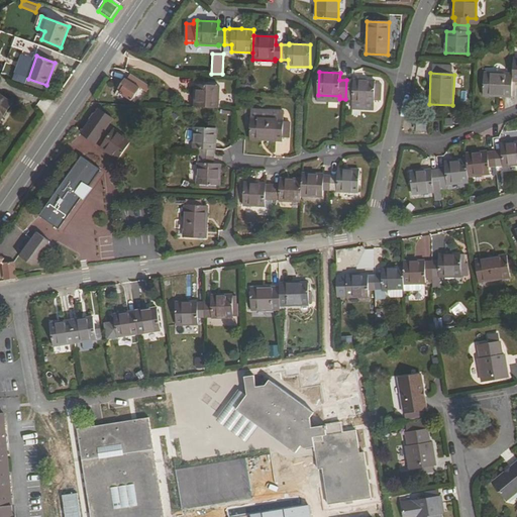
[(139,88),(143,82),(132,74),(127,81),(139,88)]
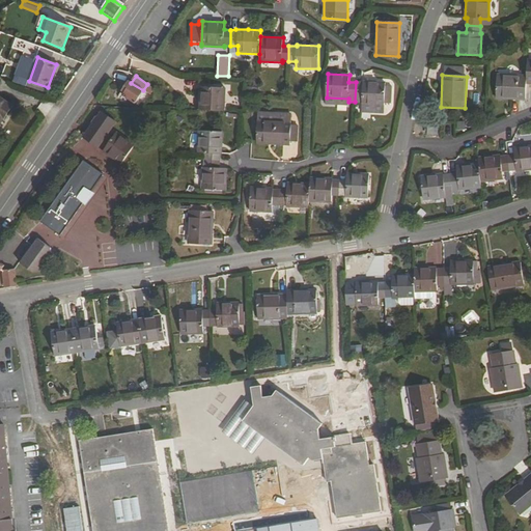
[(497,99),(526,101),(527,84),(527,77),(498,76),(497,99)]
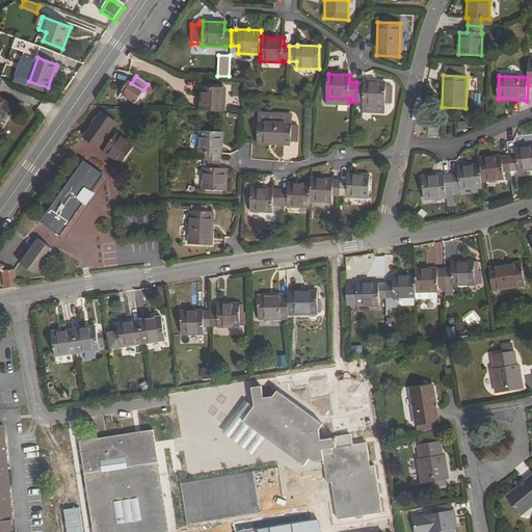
[(123,96),(135,104),(143,90),(131,83),(129,81),(123,91),(125,94),(123,96)]
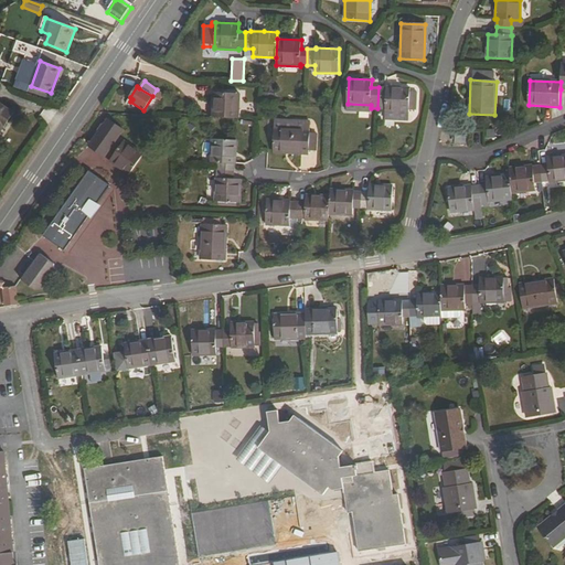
[(379,87),(377,108),(385,108),(385,113),(407,114),(407,108),(415,109),(416,91),(409,91),(409,87),(386,86),(386,87),(379,87)]
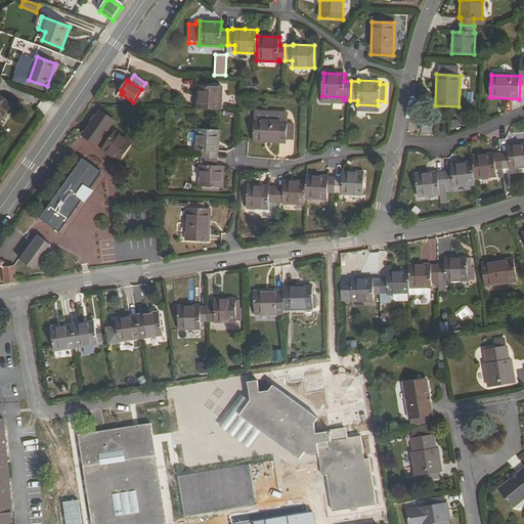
[(198,88),(198,108),(222,110),(222,89),(198,88)]
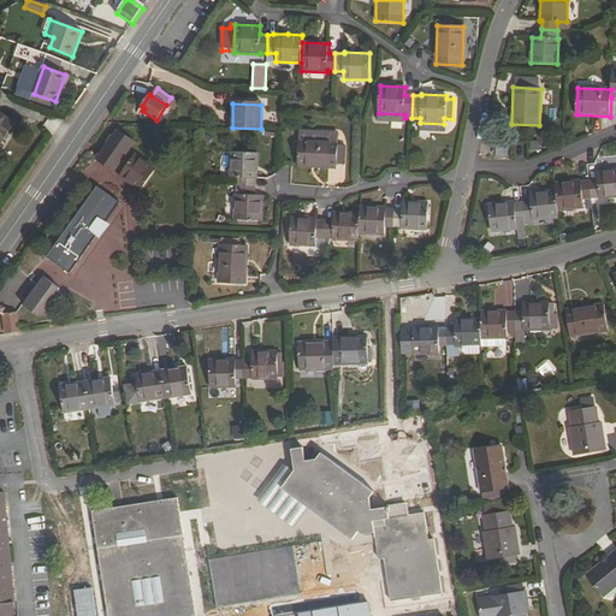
[(0,143),(13,124),(0,114),(0,143)]
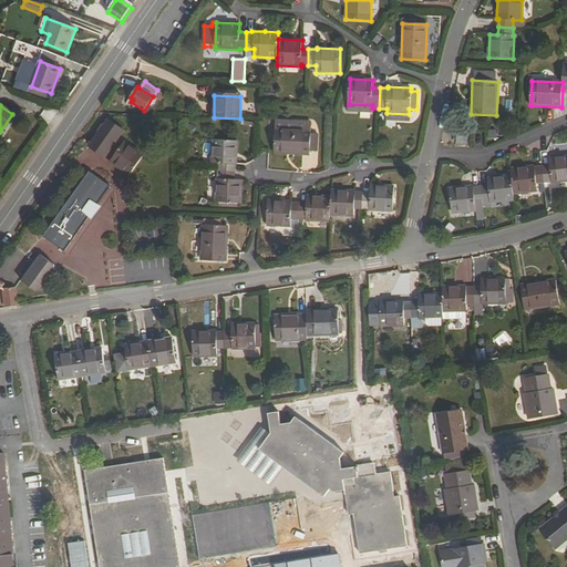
[(107,120),(89,147),(105,157),(110,151),(115,155),(110,162),(130,175),(144,154),(125,141),(121,146),(115,142),(123,131),(107,120)]
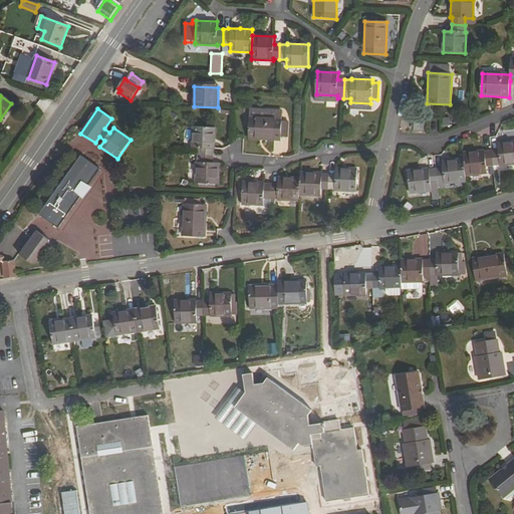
[(281,117),(249,116),(248,139),(280,141),(281,117)]
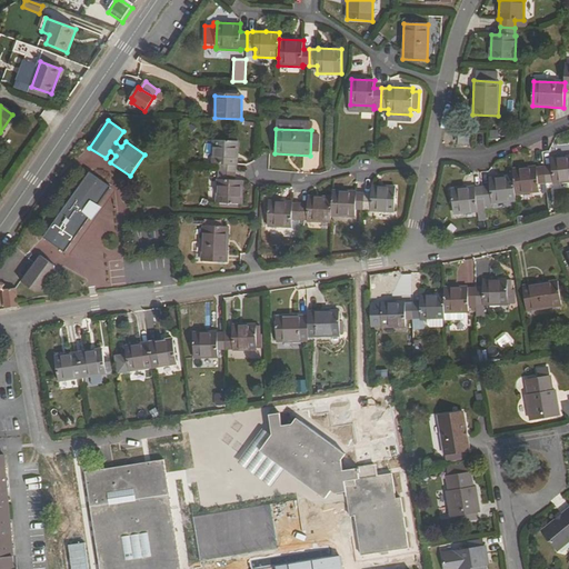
[(471,135),(459,135),(458,146),(471,147),(471,135)]
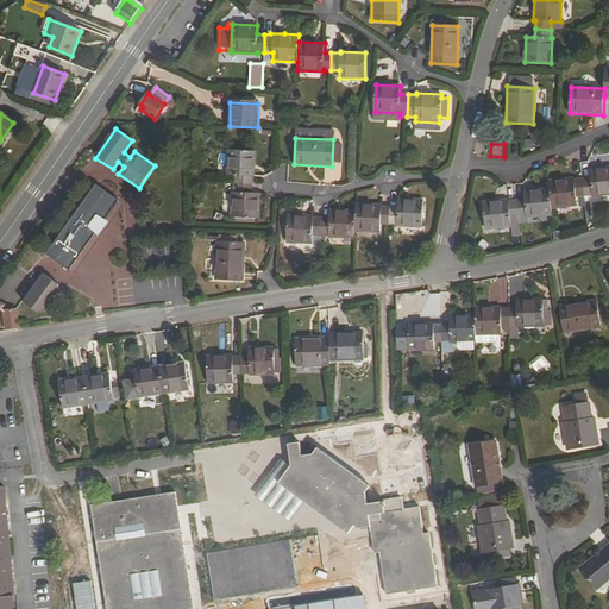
[(234,184),(252,184),(252,177),(255,177),(256,152),(227,150),(226,176),(234,176),(234,184)]
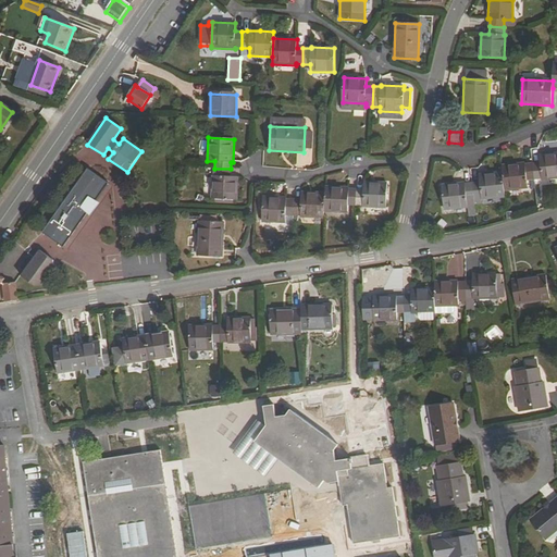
[(532,164),(533,180),(542,178),(542,180),(556,177),(556,153),(540,156),(540,163),(532,164)]
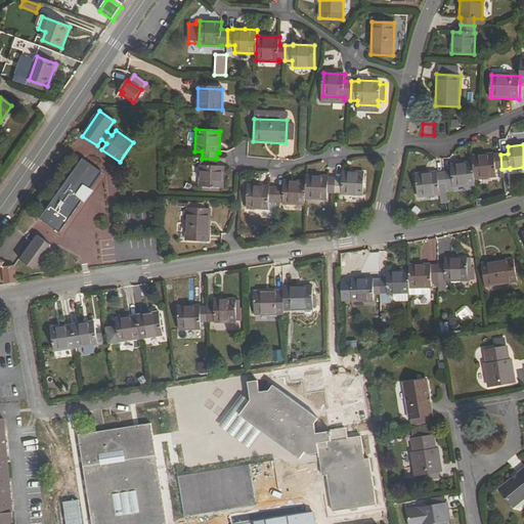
[(472,157),(472,163),(474,179),(496,177),(495,169),(501,169),(500,155),(493,155),(493,154),(472,157)]
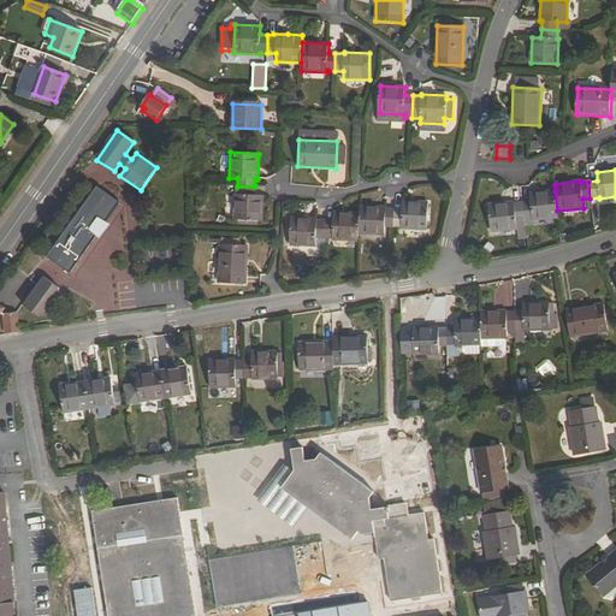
[(64,273),(117,200),(99,187),(46,260),(64,273)]
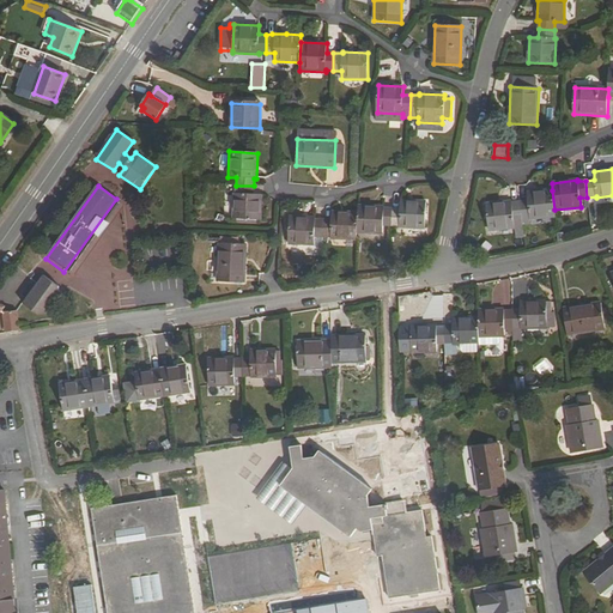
[(253,194),(254,186),(236,186),(236,194),(234,194),(232,219),(260,220),(261,194),(253,194)]
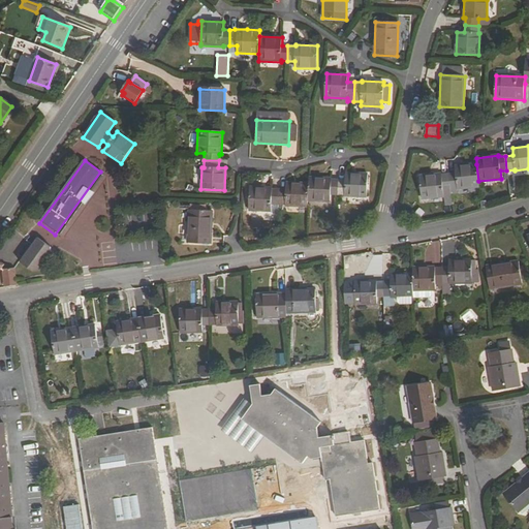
[(478,181),(476,164),(455,166),(456,174),(448,175),(450,194),(458,193),(457,190),(479,188),(478,181)]
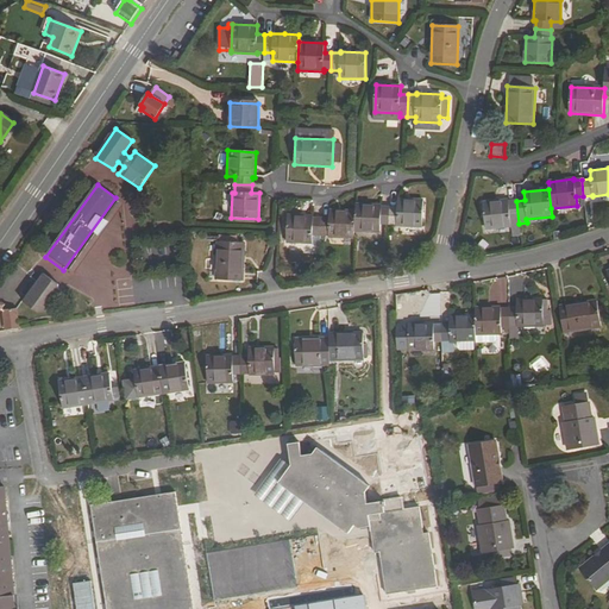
[(115,198),(63,270),(68,272),(120,200),(115,198)]
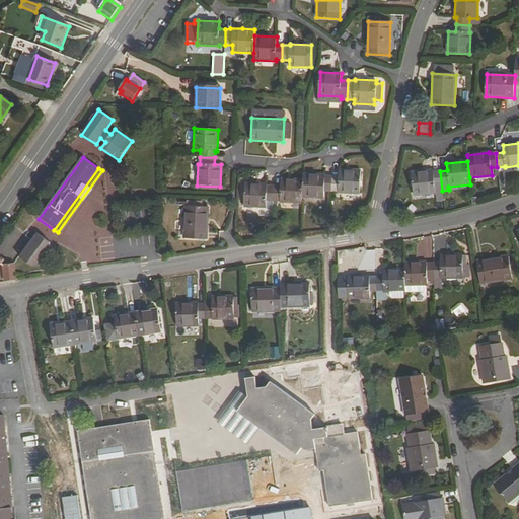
[(339,169),(339,176),(331,176),(330,192),(339,192),(339,193),(359,194),(361,170),(339,169)]
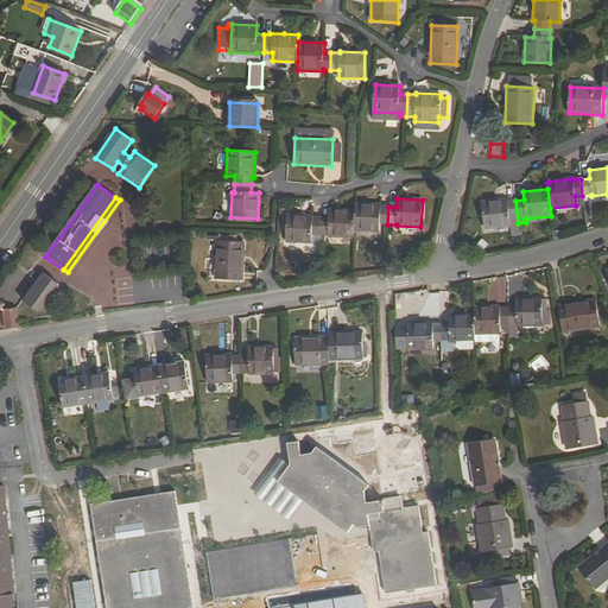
[(510,227),(510,225),(518,223),(515,201),(508,201),(507,200),(483,202),(486,229),(510,227)]
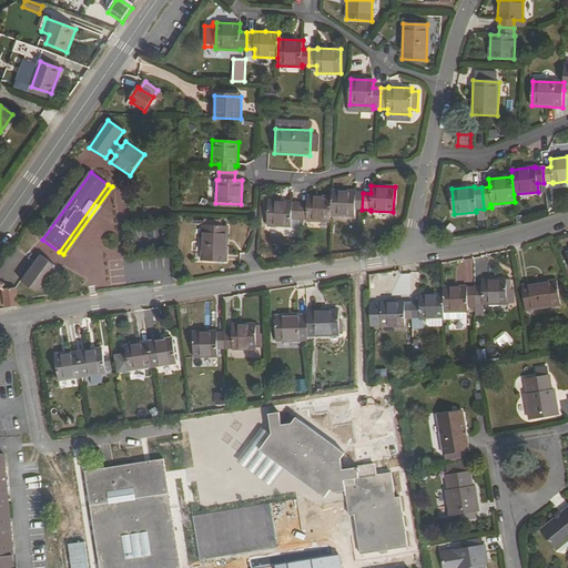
[(332,191),(332,198),(331,216),(354,217),(354,209),(362,210),(363,193),(355,193),(355,192),(332,191)]
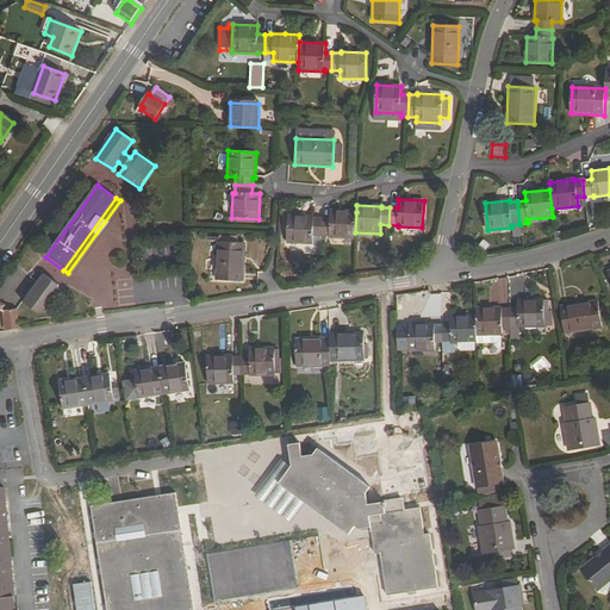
[(355,240),(355,232),(356,212),(330,211),(329,219),(322,218),(321,236),(328,236),(328,238),(355,240)]
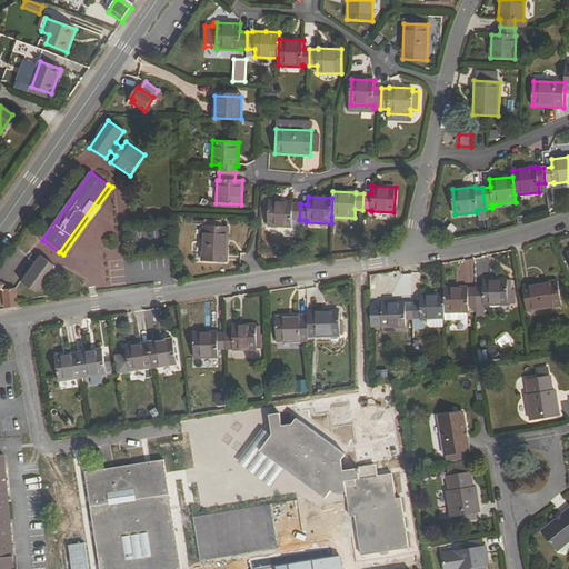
[(292,202),(269,201),(268,228),(291,228),(291,220),(299,220),(300,203),(292,203),(292,202)]
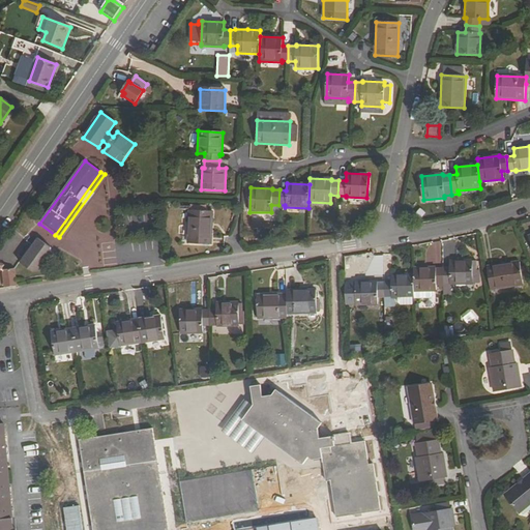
[(188,211),(187,243),(210,244),(212,211),(188,211)]
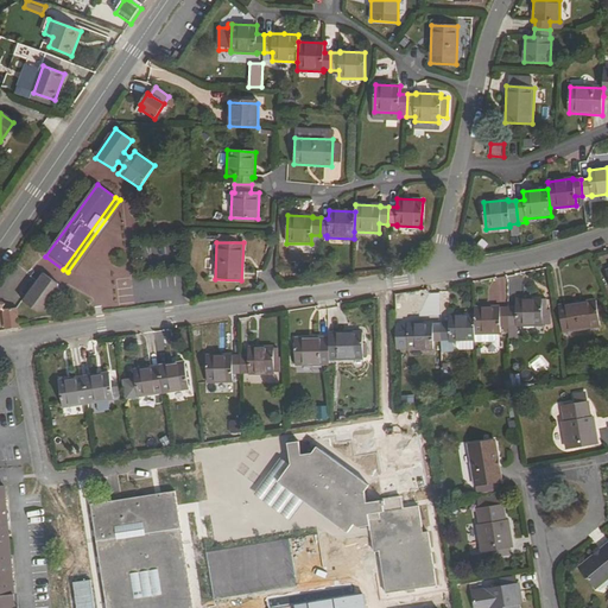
[(31,277),(17,297),(37,312),(46,311),(58,293),(57,285),(42,273),(37,280),(31,277)]
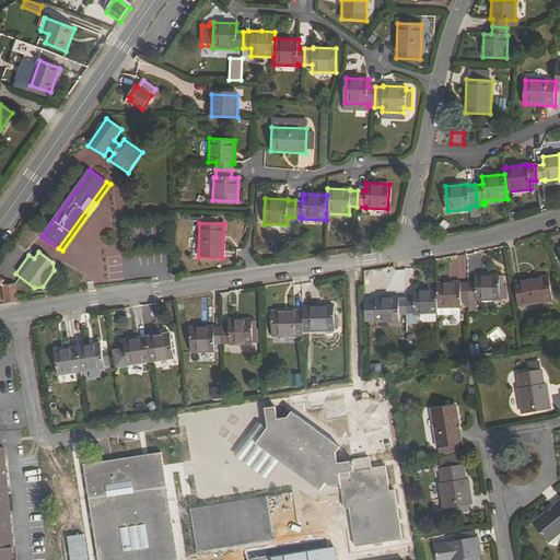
[(468,258),(452,256),(450,276),(466,277),(468,258)]
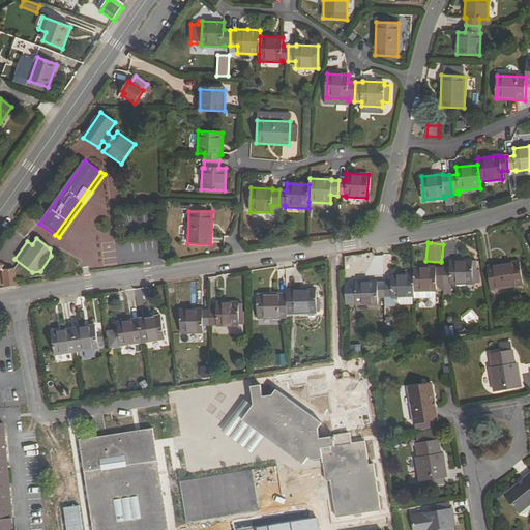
[(443,269),(443,284),(450,284),(450,285),(471,285),(472,260),(450,261),(450,269),(443,269)]
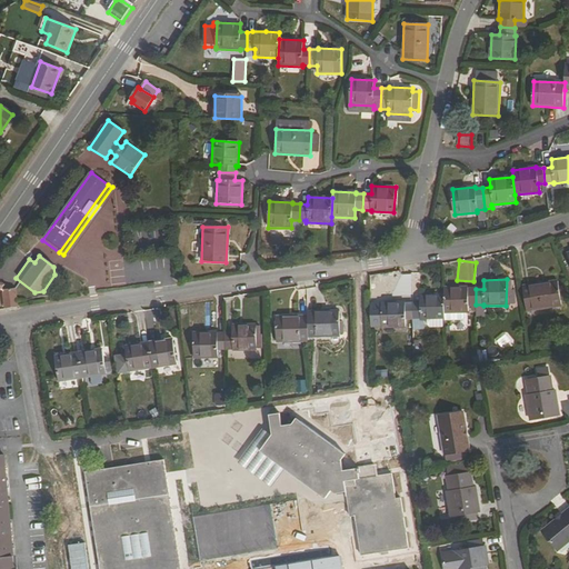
[(557,281),(522,287),(527,311),(561,306),(557,281)]
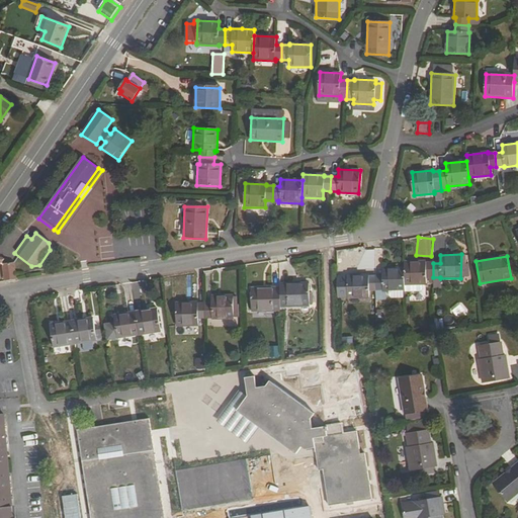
[(405,262),(405,268),(405,285),(426,285),(426,277),(433,277),(433,263),(426,263),(426,262),(405,262)]
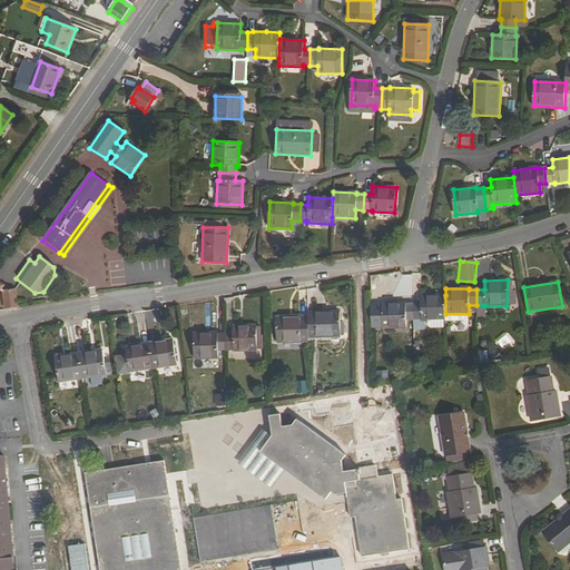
[(3,294),(6,310),(19,307),(17,290),(6,291),(3,294)]
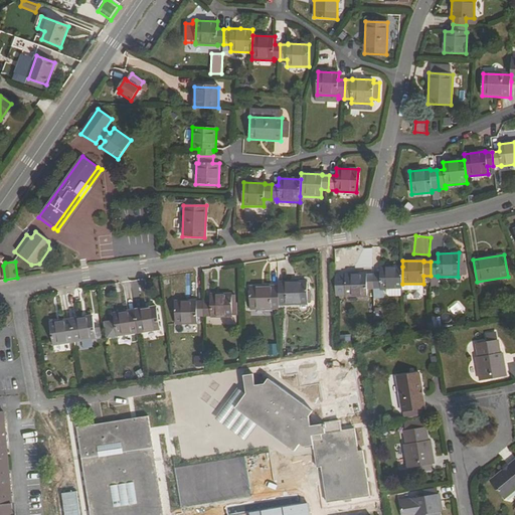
[(402,284),(402,267),(380,268),(380,275),(373,275),(373,290),(374,298),(381,298),(381,290),(386,290),(386,294),(389,297),(400,297),(400,289),(402,290),(402,284)]
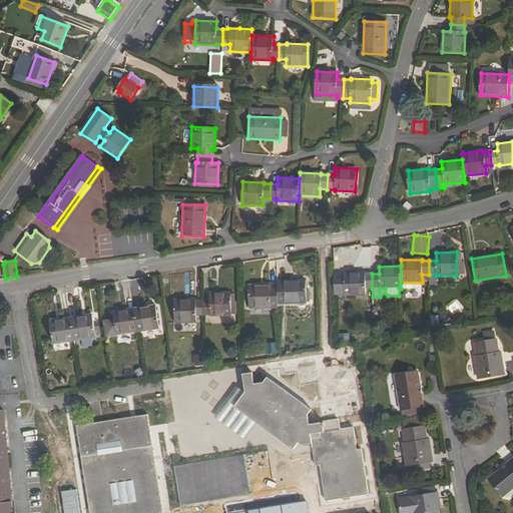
[(365,273),(344,273),(345,296),(366,296),(366,289),(372,289),(372,274),(365,274),(365,273)]
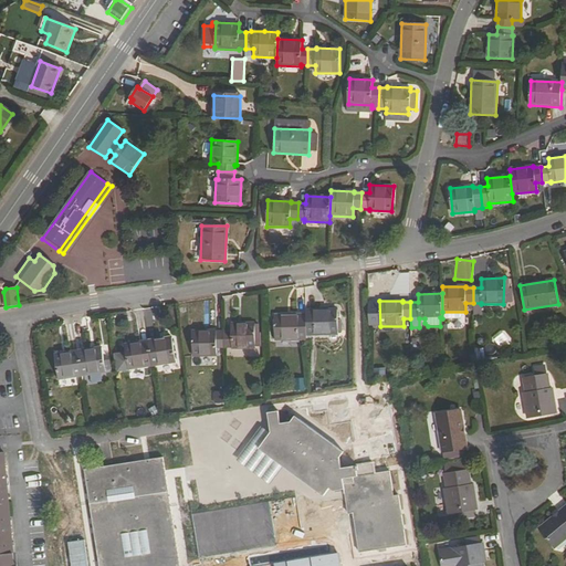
[(306,314),(306,336),(337,335),(337,310),(306,310),(306,314)]
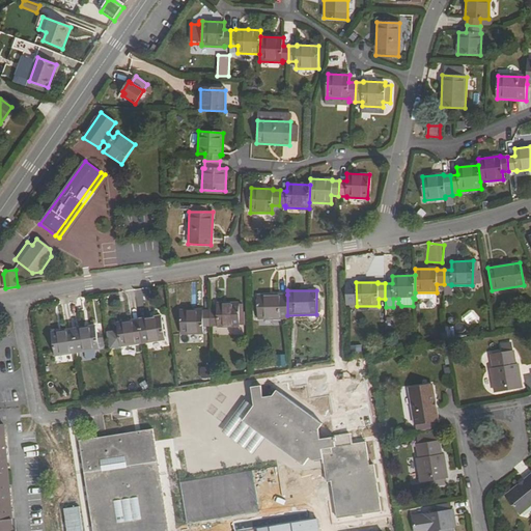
[(258,319),(287,318),(287,315),(287,295),(258,296),(258,319)]
